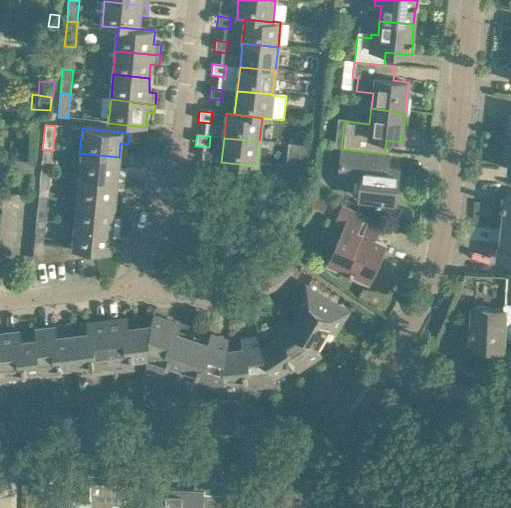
[(42,149),(40,173),(51,174),(53,150),(42,149)]
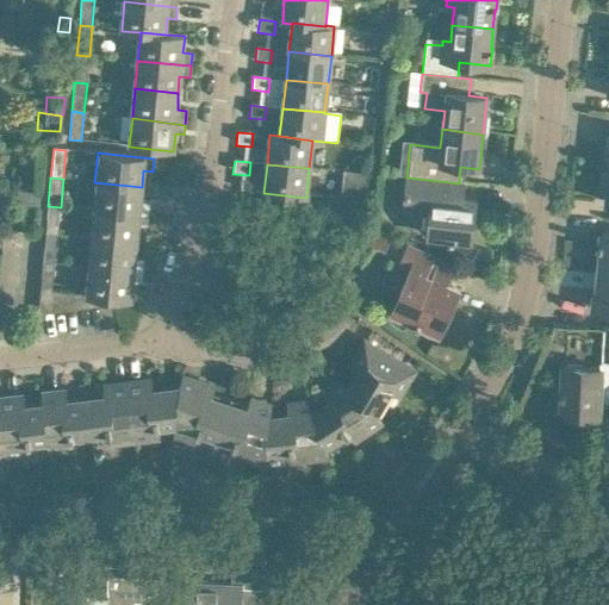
[(474,201),(448,199),(451,182),(406,178),(403,213),(430,216),(428,237),(448,239),(447,242),(454,243),(454,241),(471,242),(474,201)]
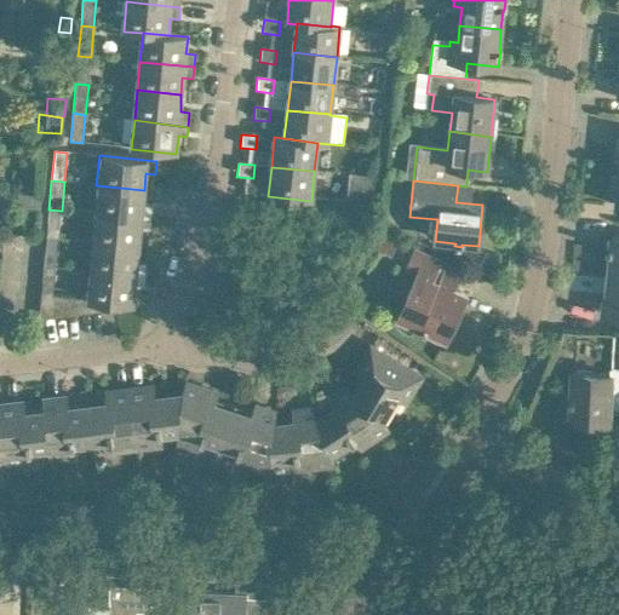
[(152,208),(142,207),(144,190),(96,185),(93,214),(150,220),(152,208)]
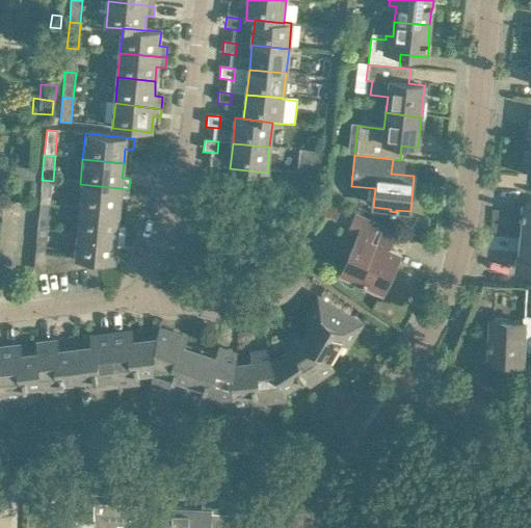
[(309,165),(309,177),(319,179),(320,166),(309,165)]
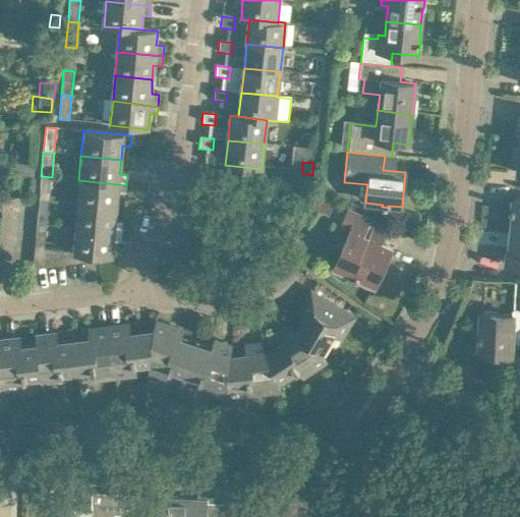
[(265,173),(263,184),(274,185),(276,174),(265,173)]
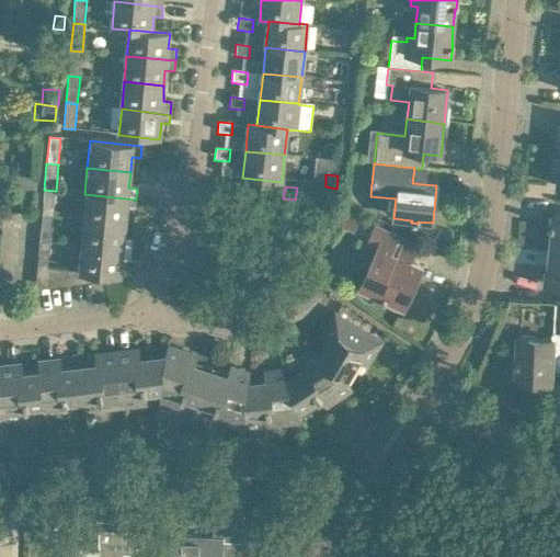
[(42,216),(53,217),(56,191),(44,190),(42,216)]
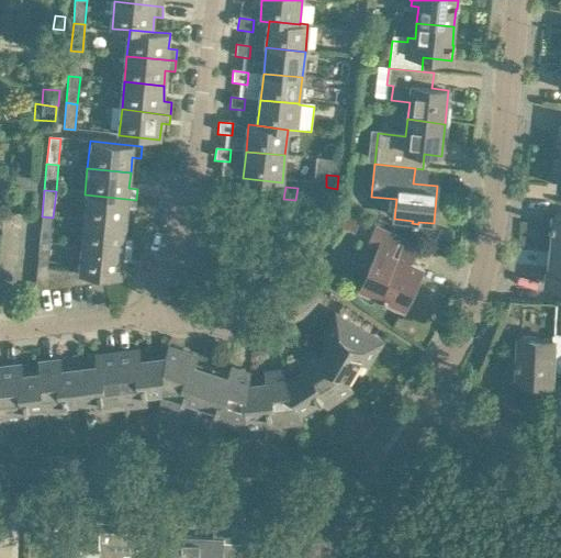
[(135,211),(136,200),(85,194),(81,221),(125,225),(127,210),(135,211)]
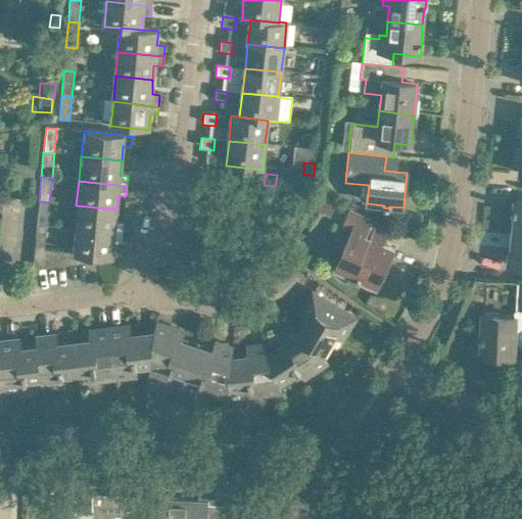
[(39,201),(36,226),(47,227),(49,202),(39,201)]
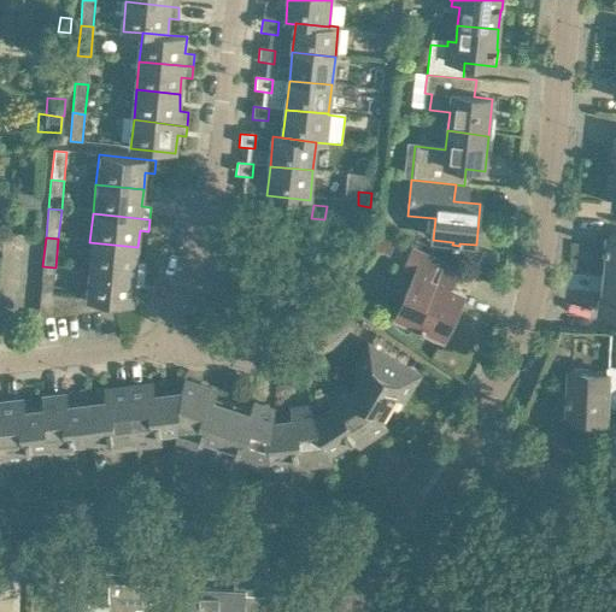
[(604,277),(615,277),(615,239),(609,239),(608,246),(605,246),(605,252),(606,252),(604,277)]
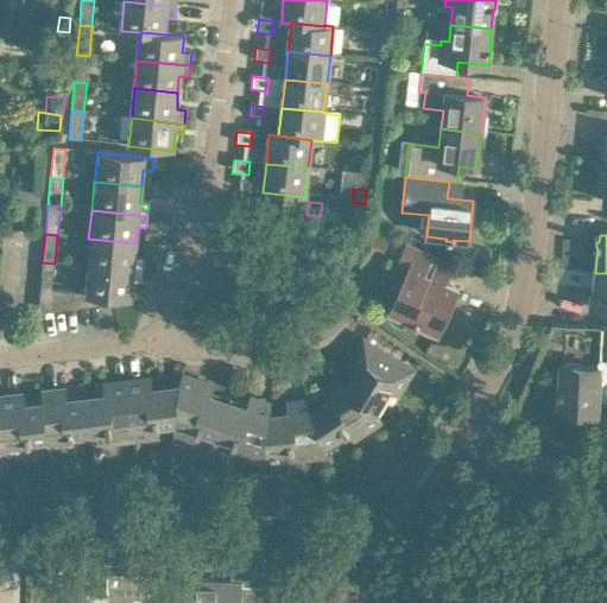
[(143,261),(134,260),(136,243),(88,239),(84,267),(141,272),(143,261)]
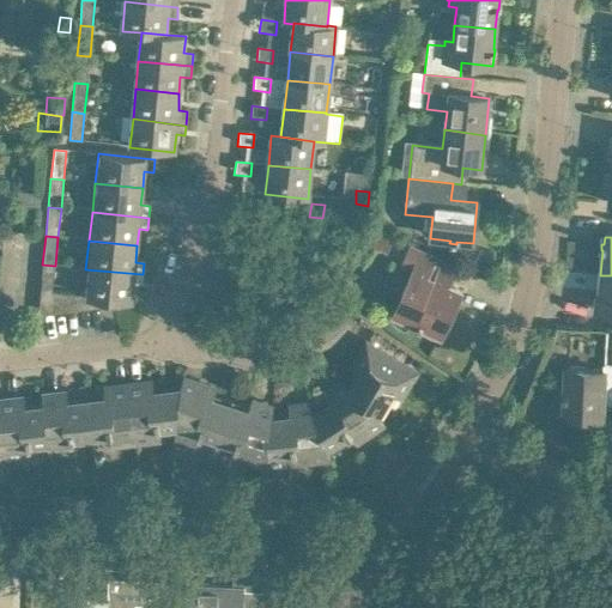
[(419,329),(418,332),(438,341),(454,308),(442,302),(456,268),(411,247),(404,262),(414,267),(393,315),(418,327),(417,329),(419,329)]
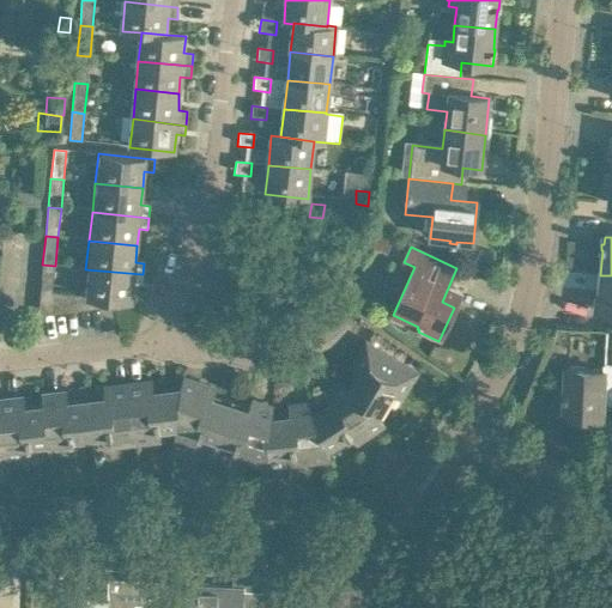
[(42,265),(41,279),(54,281),(55,266),(42,265)]
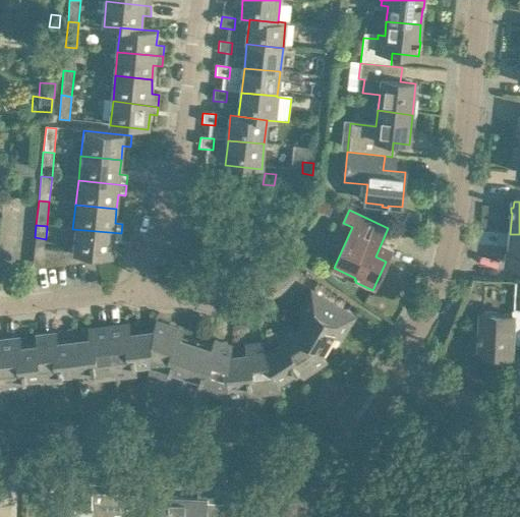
[(113,243),(121,243),(121,233),(72,229),(70,253),(87,255),(111,257),(113,243)]
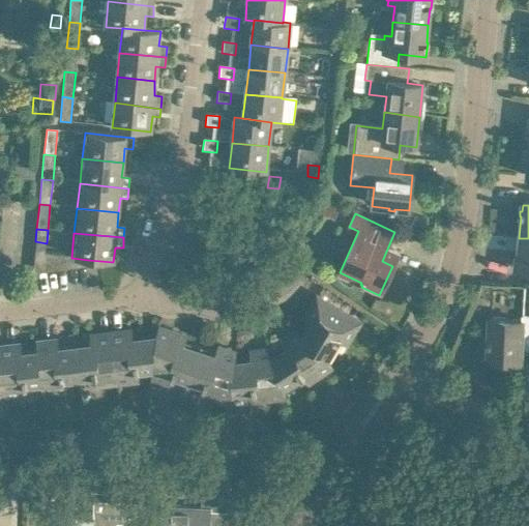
[(516,270),(528,271),(528,238),(519,238),(516,270)]
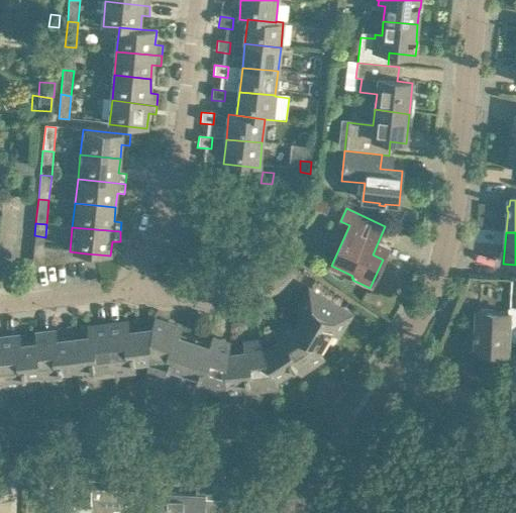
[(86,262),(86,253),(70,251),(33,248),(31,266),(31,268),(86,262)]
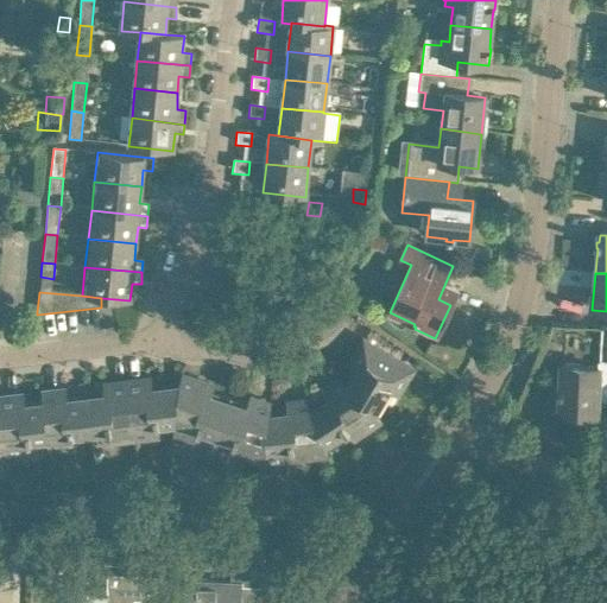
[(351,362),(359,367),(347,387),(347,388),(375,414),(389,392),(397,397),(412,372),(362,342),(351,362)]
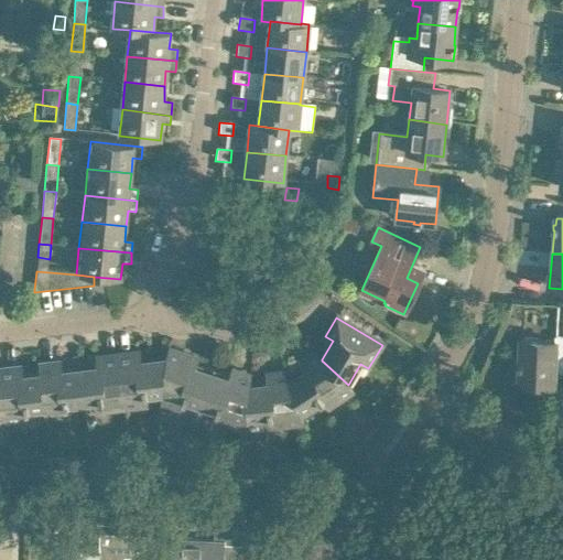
[(554,363),(562,363),(562,341),(520,341),(519,365),(518,364),(517,368),(519,368),(518,381),(518,385),(539,386),(540,377),(553,378),(554,363)]
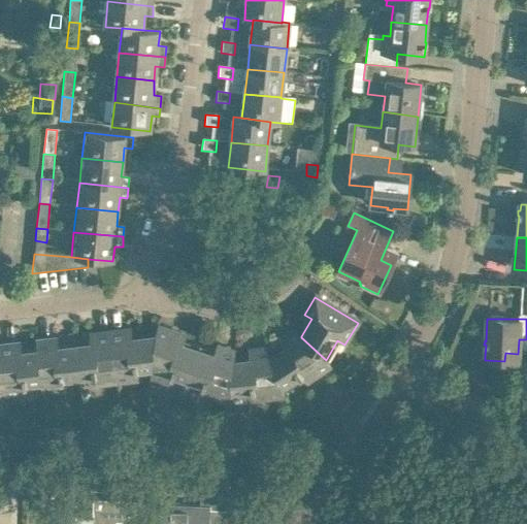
[(169,385),(172,377),(187,382),(198,351),(177,344),(180,336),(157,328),(155,336),(152,370),(151,379),(169,385)]
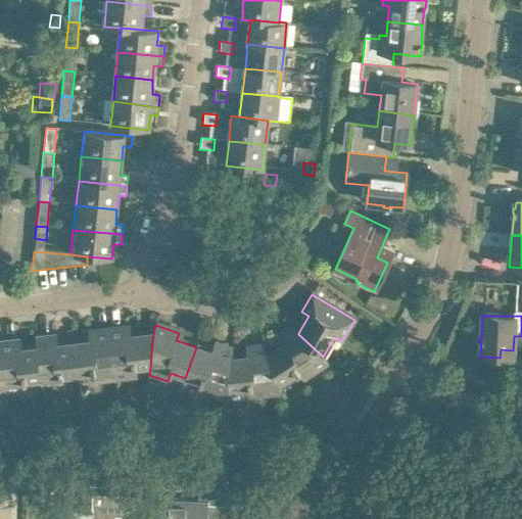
[(125,328),(108,330),(115,379),(136,376),(135,368),(150,367),(153,333),(126,336),(125,328)]
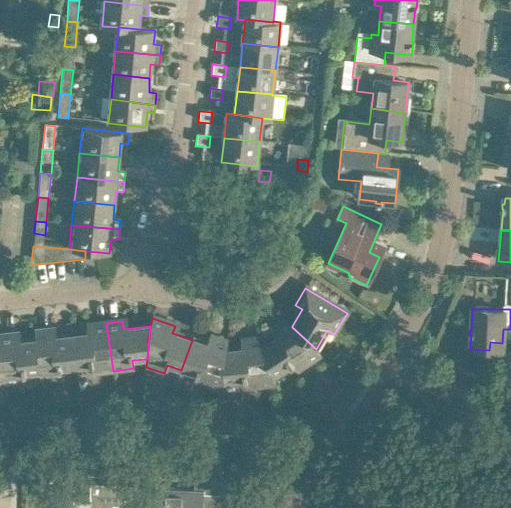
[(316,349),(292,327),(292,326),(287,321),(274,329),(278,335),(263,346),(274,377),(292,365),(296,372),(320,356),(316,349)]
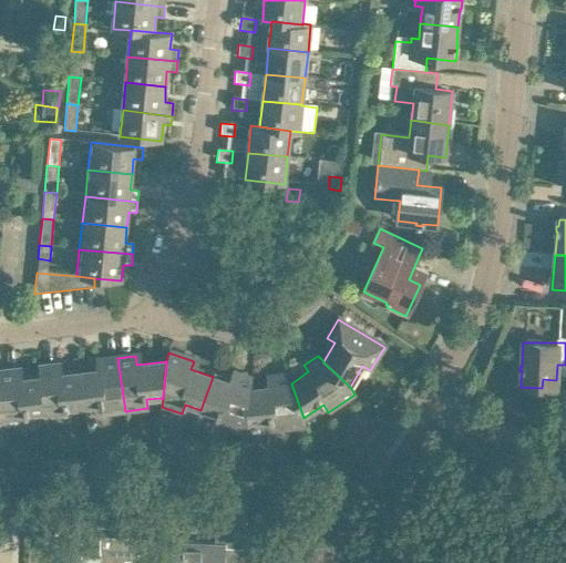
[(102,369),(80,372),(84,408),(101,406),(102,415),(125,411),(117,358),(101,360),(102,369)]
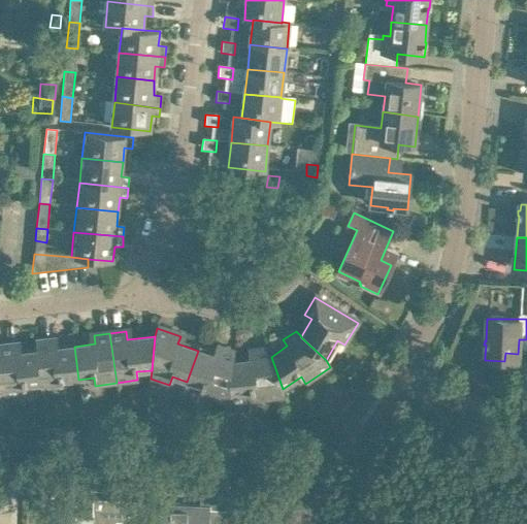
[(53,340),(35,342),(36,351),(40,384),(41,392),(64,389),(63,381),(78,380),(74,347),(54,349),(53,340)]
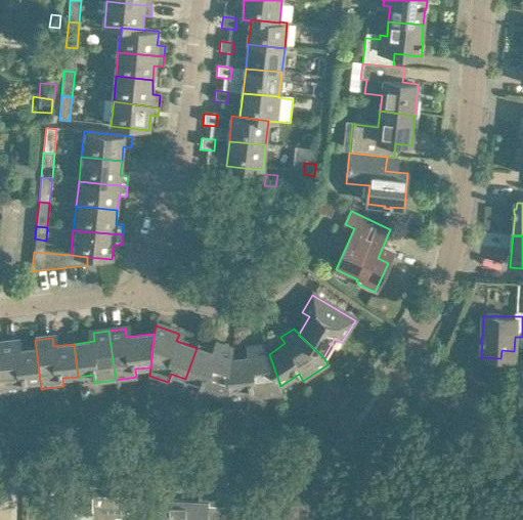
[(470,342),(469,354),(481,354),(482,342),(480,342),(470,342)]
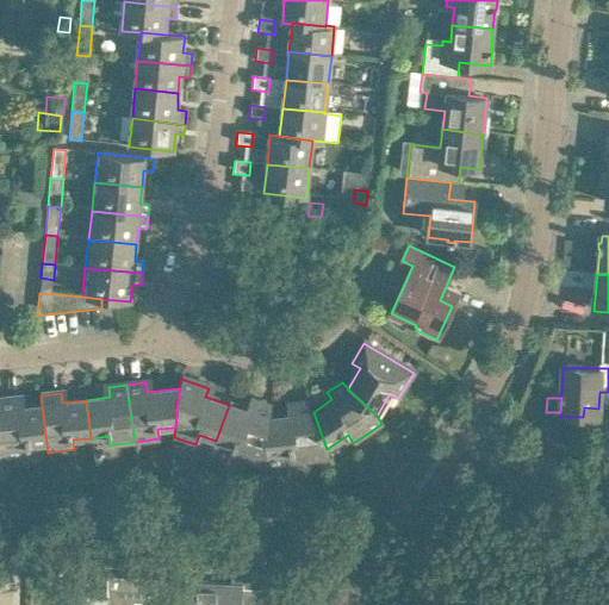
[(19,409),(18,399),(0,401),(0,410),(7,457),(31,455),(30,446),(47,443),(42,405),(19,409)]
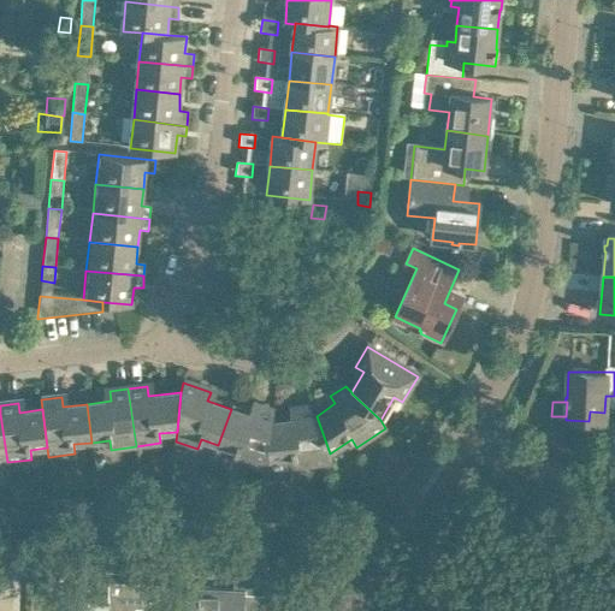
[(254,416),(231,409),(218,445),(236,451),(232,460),(266,470),(268,462),(273,422),(273,413),(256,407),(254,416)]
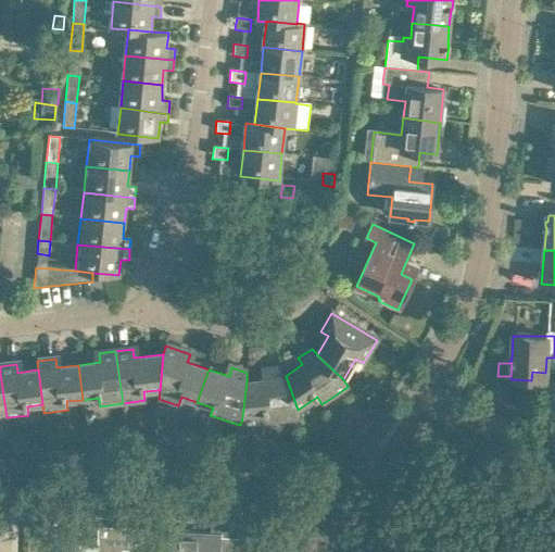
[(267,423),(298,418),(298,410),(286,376),(281,368),(266,369),(267,378),(247,381),(242,417),(266,414),(267,423)]
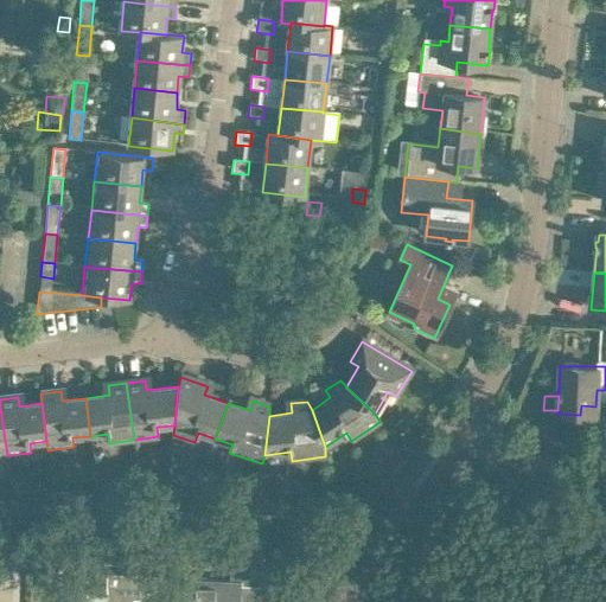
[(170,568),(170,544),(147,544),(147,568),(170,568)]
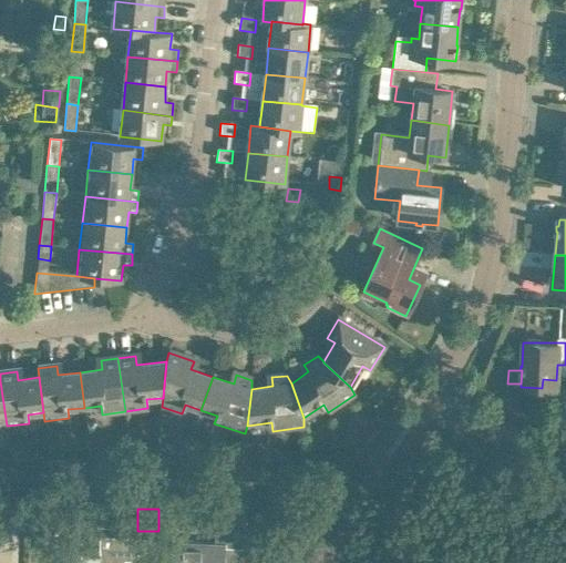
[(170,532),(171,510),(161,510),(160,531),(170,532)]
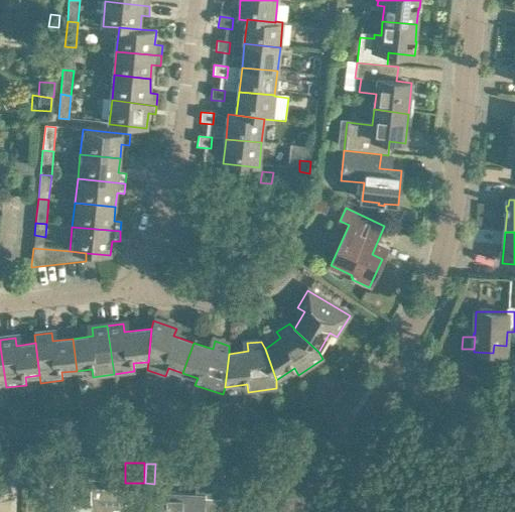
[(151,503),(150,511),(221,511),(222,492),(236,493),(237,472),(212,472),(211,492),(196,491),(196,496),(166,495),(166,503),(151,503)]
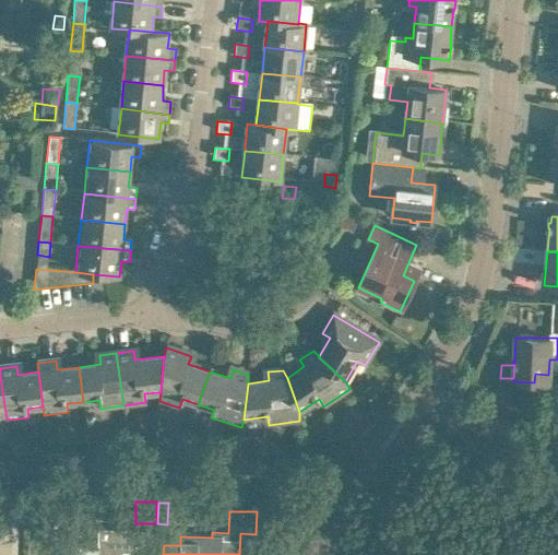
[(145,554),(146,532),(106,531),(106,540),(97,540),(97,548),(74,547),(73,554),(145,554)]
